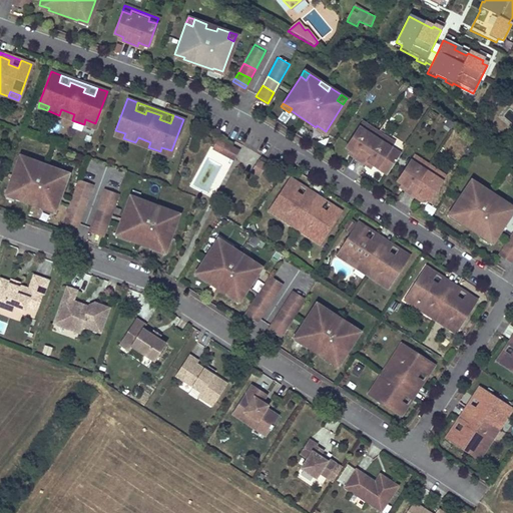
[(74,114),(61,109),(59,115),(72,120),(74,114)]
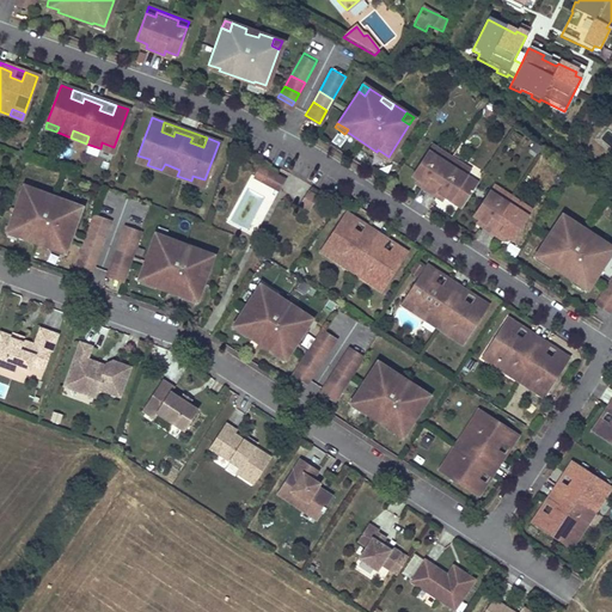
[(434,141),(430,147),(439,153),(441,148),(460,161),(458,165),(466,171),(470,165),(434,141)]
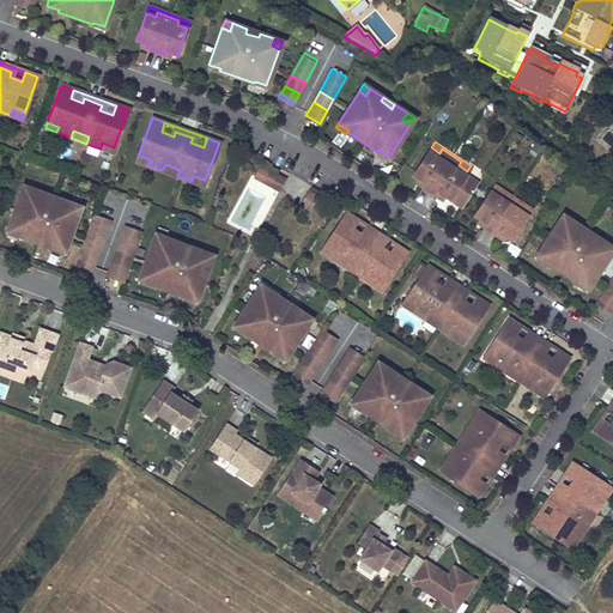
[(114,147),(102,143),(101,149),(113,152),(114,147)]
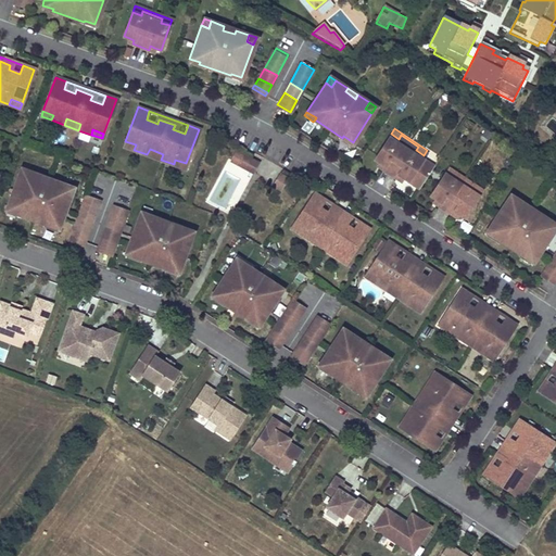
[(386,161),(383,164),(397,174),(401,171),(404,173),(409,176),(424,155),(416,150),(418,147),(401,135),(399,139),(391,134),(377,155),(381,159),(386,161)]
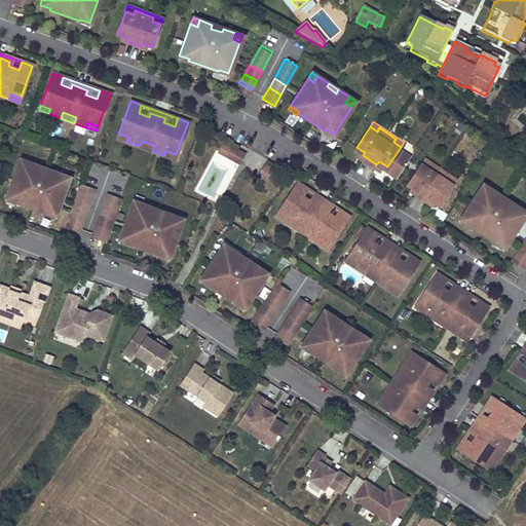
[(324,130),(323,133),(331,138),(334,135),(325,128),(324,130)]
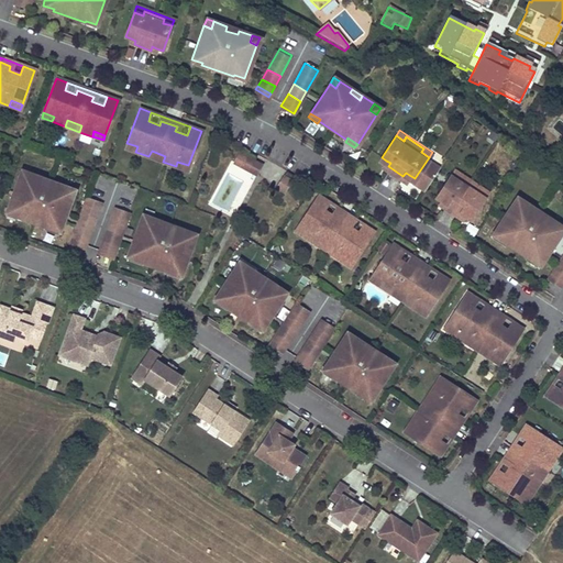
[(138,146),(127,143),(125,147),(135,152),(138,146)]
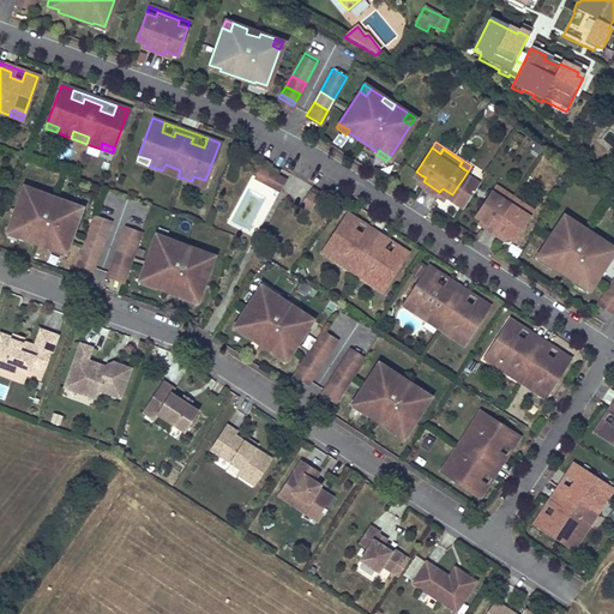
[(180,170),(166,164),(162,170),(178,176),(180,170)]
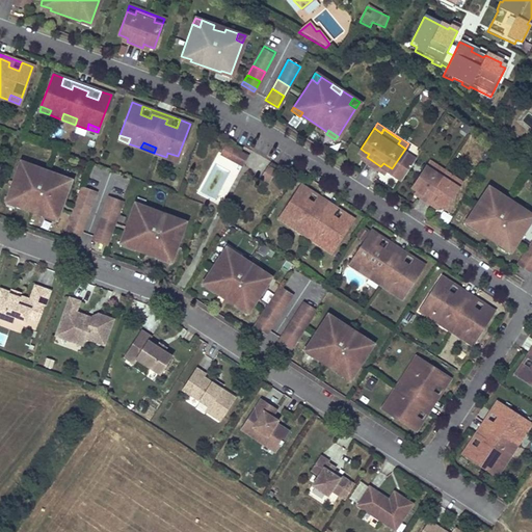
[(237,150),(224,143),(219,153),(232,159),(237,150)]
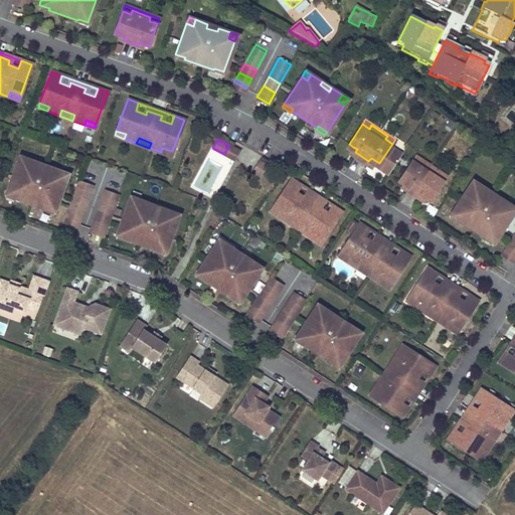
[(237,150),(229,145),(224,154),(232,159),(237,150)]
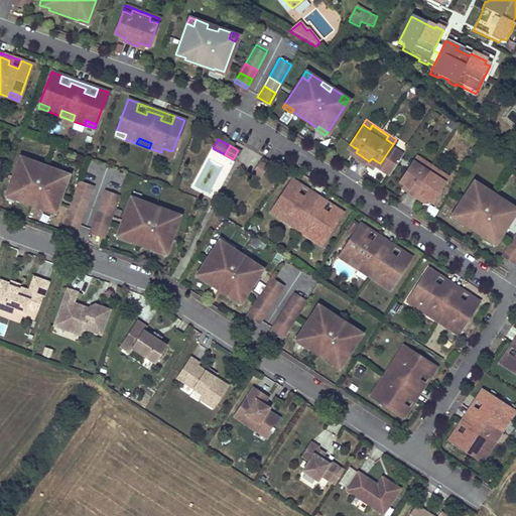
[(172,151),(162,148),(161,152),(171,156),(172,151)]
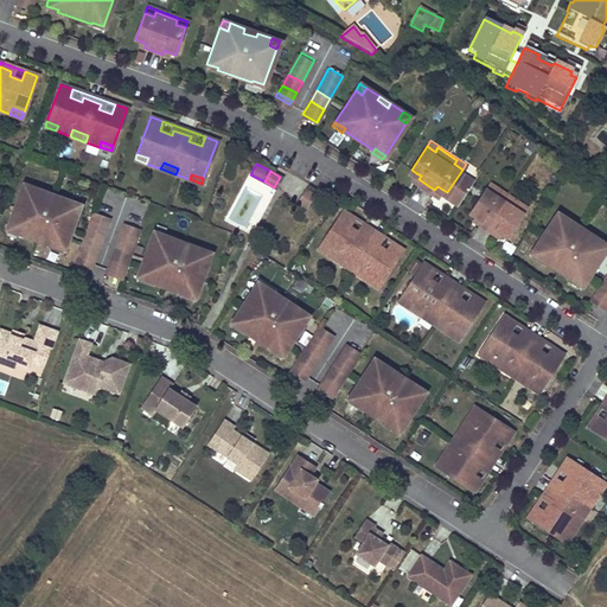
[(492,180),(487,186),(496,191),(499,187),(518,199),(515,204),(523,209),(528,203),(492,180)]
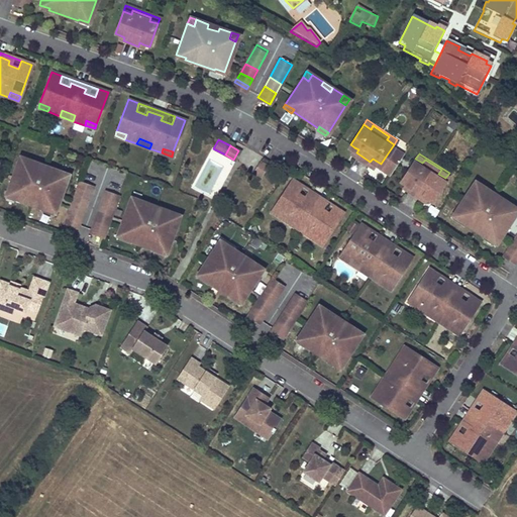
[(25,161),(18,159),(16,165),(22,168),(25,161)]
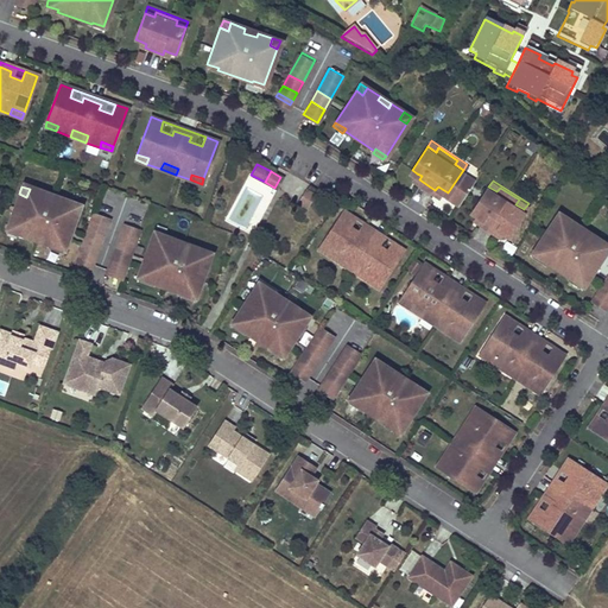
[(488,187),(473,209),(479,213),(483,216),(480,220),(496,230),(499,226),(504,229),(510,233),(524,209),(515,204),(519,200),(500,188),(496,191),(488,187)]
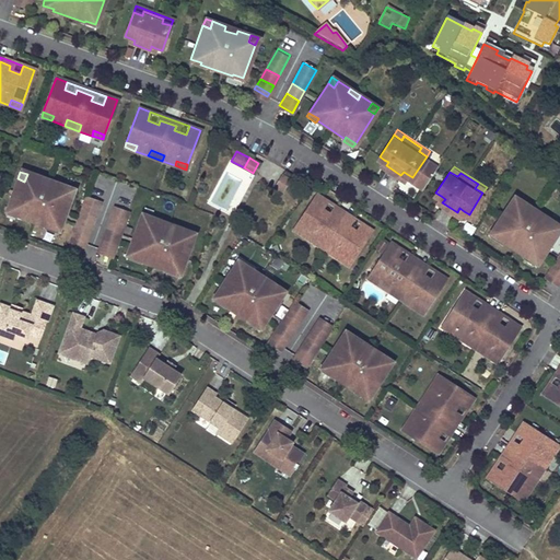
[(24,182),(18,178),(6,212),(16,216),(15,218),(14,220),(46,232),(47,229),(47,228),(58,231),(70,198),(62,195),(66,188),(51,184),(50,187),(39,184),(41,179),(27,174),(24,182)]
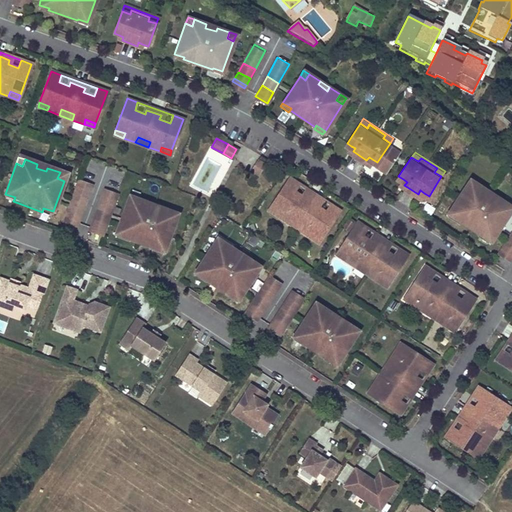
[(264,163),(258,159),(251,170),(257,174),(264,163)]
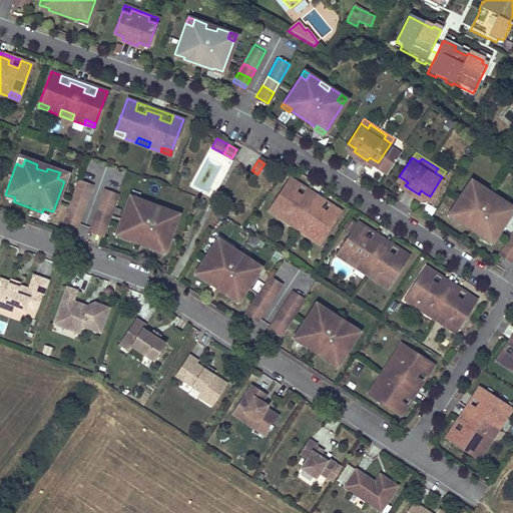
[(66,174),(60,172),(57,178),(64,181),(66,174)]
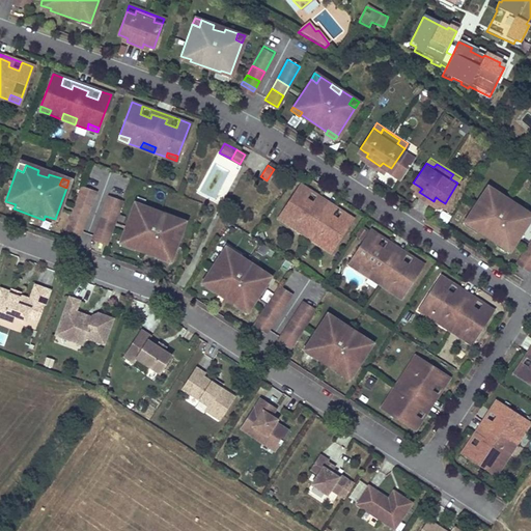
[(309,190),(300,184),(280,214),(289,220),(287,223),(298,230),(302,225),(313,233),(310,239),(320,245),(324,241),(333,247),(352,218),(342,212),(337,219),(328,213),(330,208),(316,200),(314,203),(305,197),(309,190)]
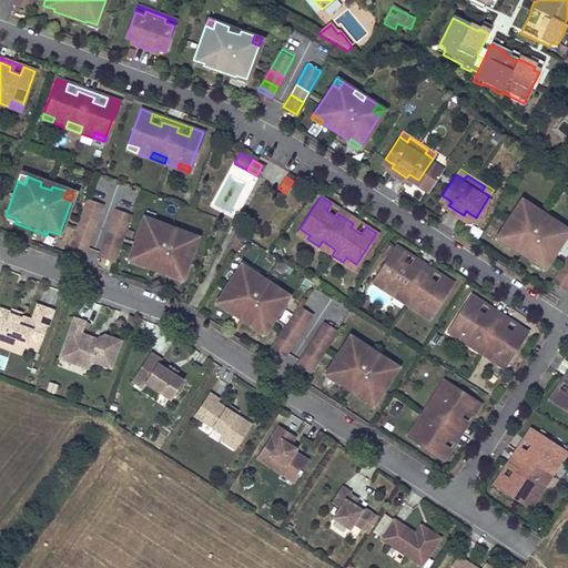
[(528,203),(521,199),(518,204),(524,209),(528,203)]
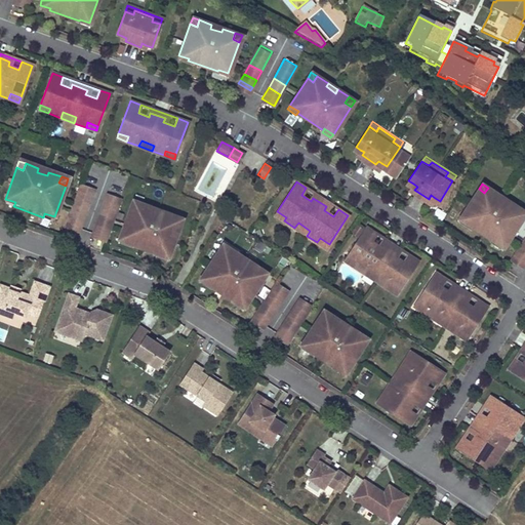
[(93,190),(80,185),(72,206),(85,210),(93,190)]
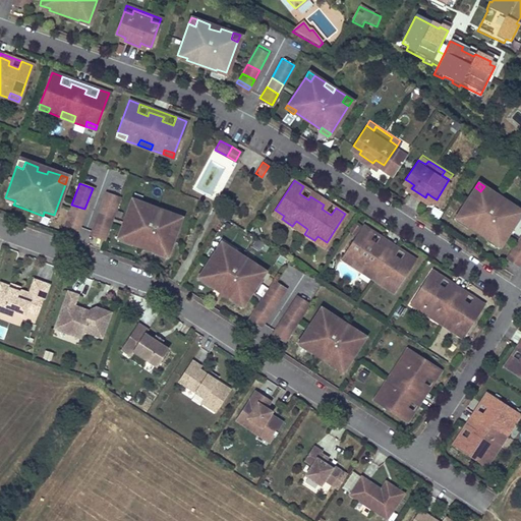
[(336,208),(303,186),(299,193),(308,199),(310,196),(324,205),(322,209),(331,215),(336,208)]
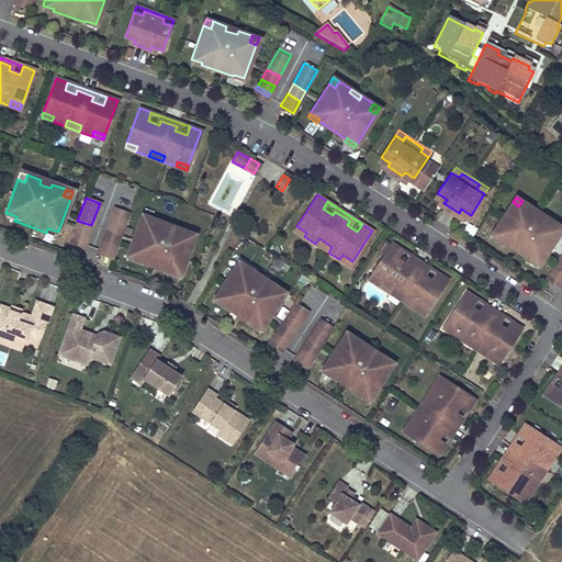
[(518,206),(513,202),(493,232),(502,238),(502,239),(529,258),(530,257),(540,262),(559,233),(552,229),(557,223),(544,215),(542,218),(532,212),(535,209),(523,201),(518,206)]
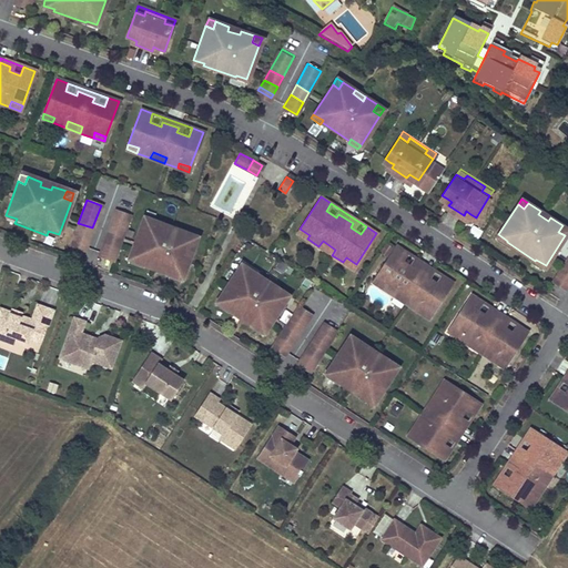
[(129,215),(114,211),(107,233),(121,237),(129,215)]
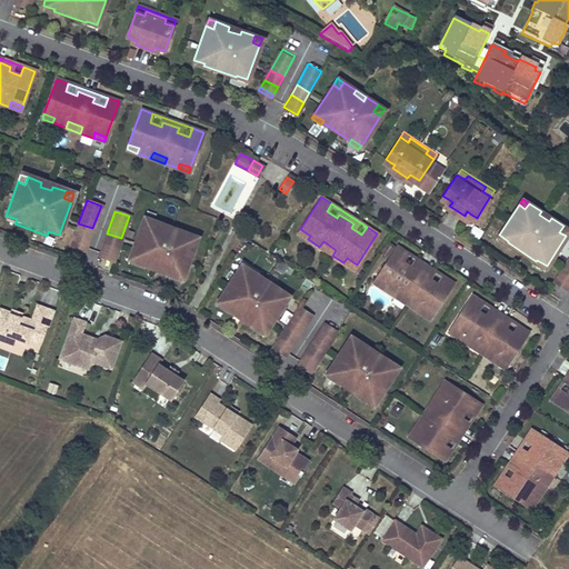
[(551,218),(541,211),(539,215),(549,221),(551,218)]
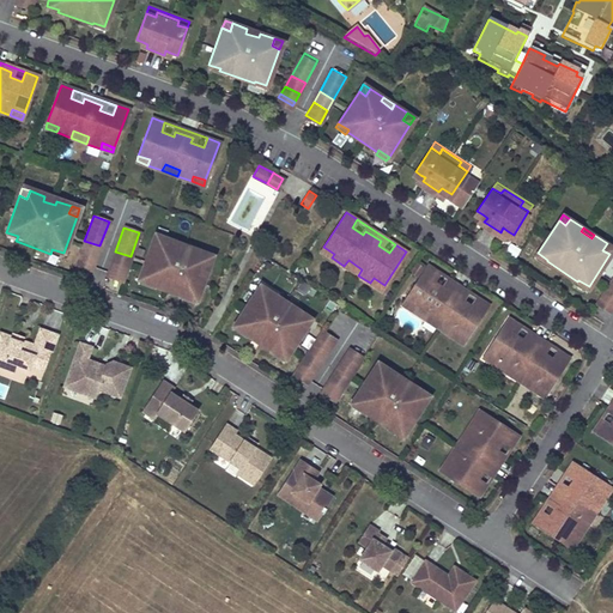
[(162,238),(153,236),(151,243),(158,247),(162,238)]
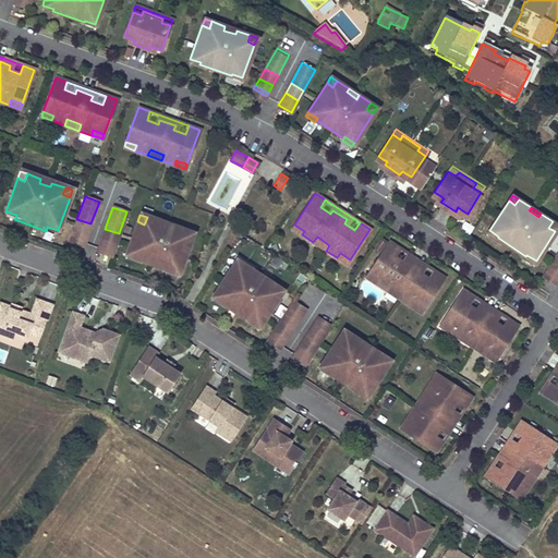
[(167,269),(178,274),(190,241),(182,238),(184,231),(171,226),(170,230),(159,226),(160,222),(147,217),(144,225),(137,221),(125,255),(136,258),(135,261),(167,271),(167,269)]
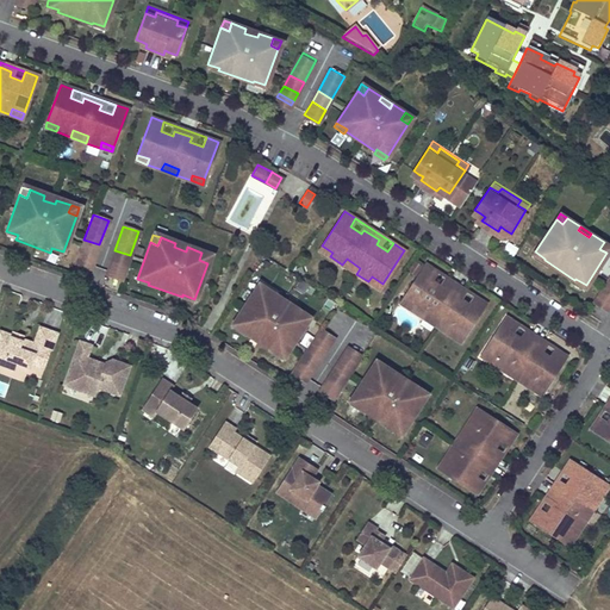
[(99,244),(83,240),(80,250),(95,256),(99,244)]
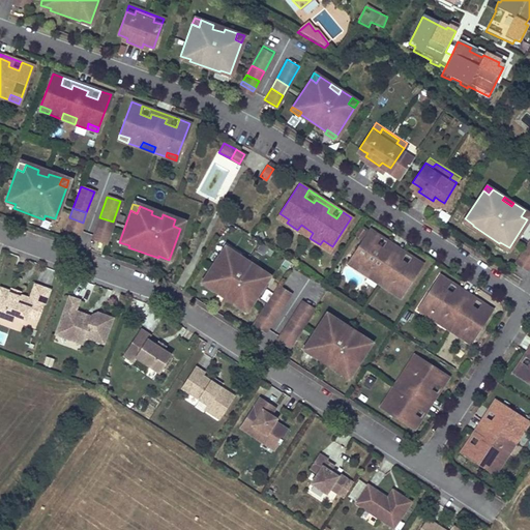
[(529,215),(529,212),(525,210),(521,216),(527,219),(529,215)]
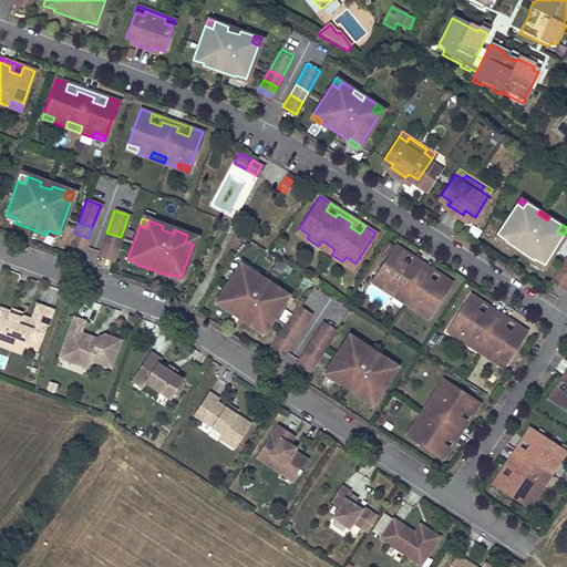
[(309,235),(299,228),(297,232),(307,238),(309,235)]
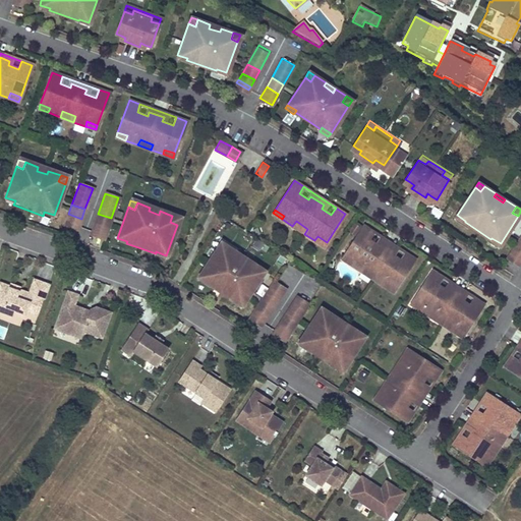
[(81,219),(68,214),(65,222),(78,226),(81,219)]
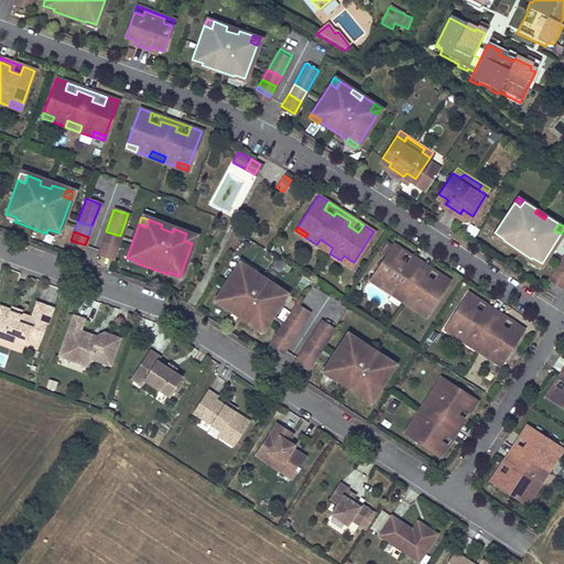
[(120,236),(106,231),(102,241),(116,246),(120,236)]
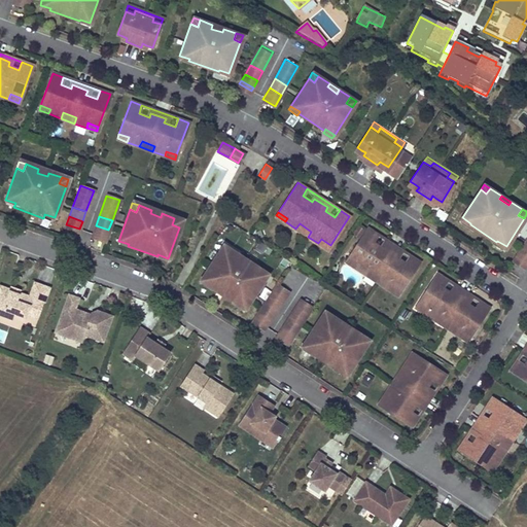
[(462,217),(460,221),(468,227),(470,224),(470,223),(462,217)]
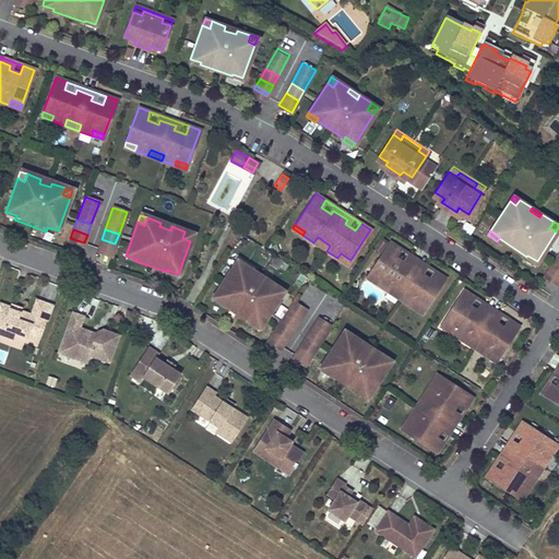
[(192,234),(185,232),(182,238),(190,241),(192,234)]
